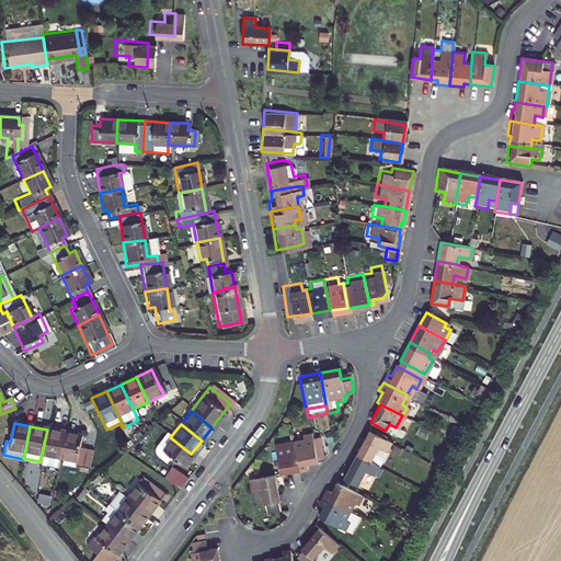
[(59,457),(64,433),(47,430),(42,454),(39,461),(39,462),(57,467),(59,457)]
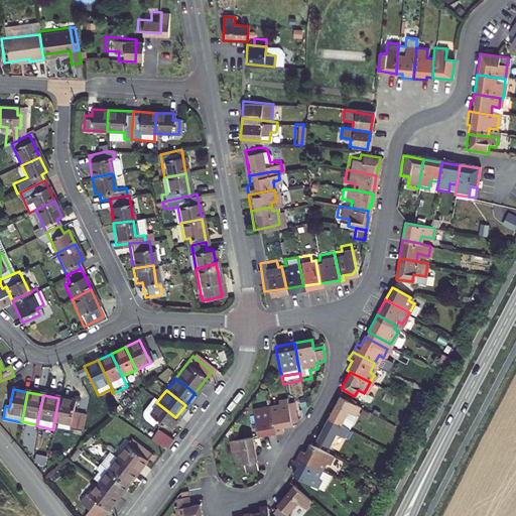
[(327,416),(347,427),(358,406),(339,395),(327,416)]
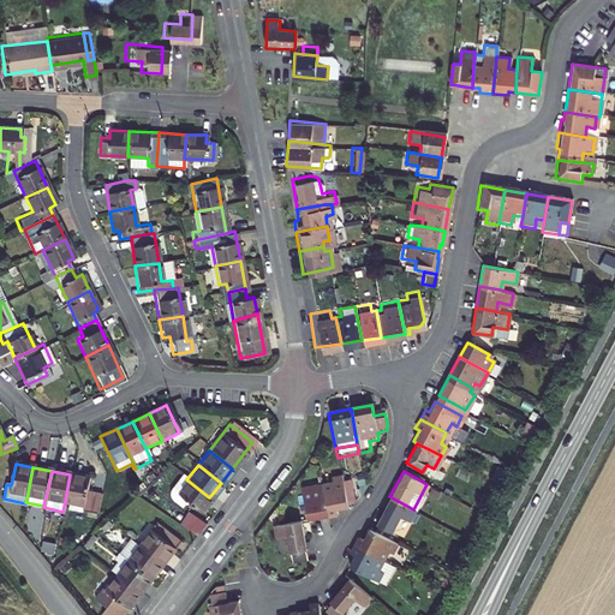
[(89,478),(70,475),(65,501),(67,501),(82,505),(82,507),(95,511),(99,490),(87,488),(89,478)]
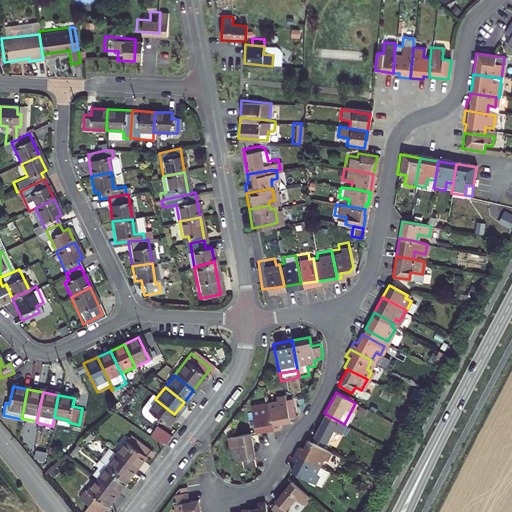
[(174,414),(155,399),(149,395),(136,411),(150,421),(153,417),(165,426),(174,414)]
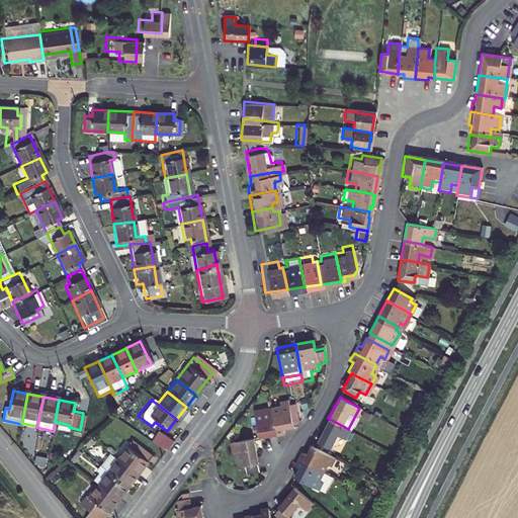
[(281,432),(292,428),(291,427),(287,407),(286,400),(277,402),(279,408),(270,410),(271,415),(275,436),(282,435),(281,432)]
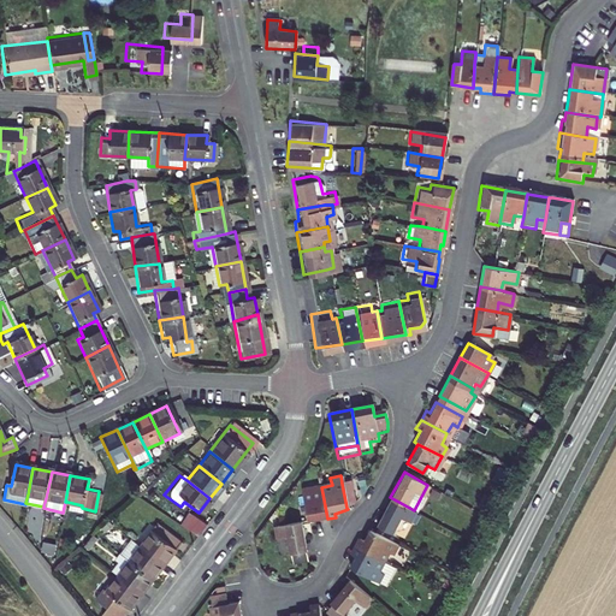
[(350,483),(342,484),(347,508),(354,503),(350,483)]
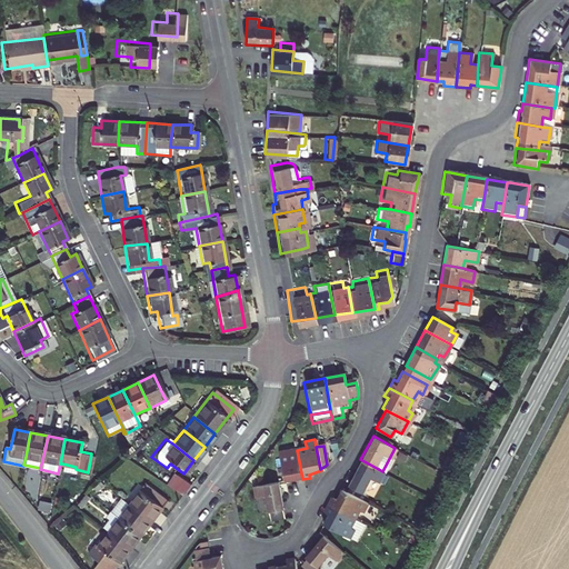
[(283,482),(302,479),(298,456),(293,457),(292,451),(278,455),(283,482)]
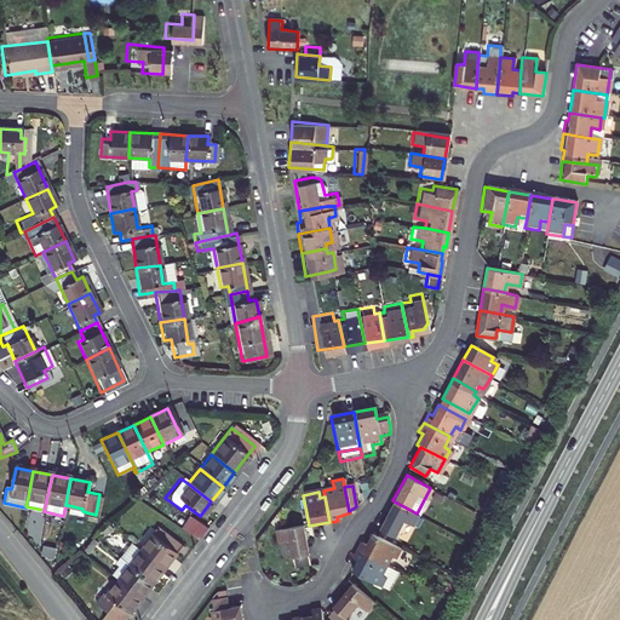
[(392,500),(378,528),(391,534),(400,520),(411,526),(417,514),(392,500)]
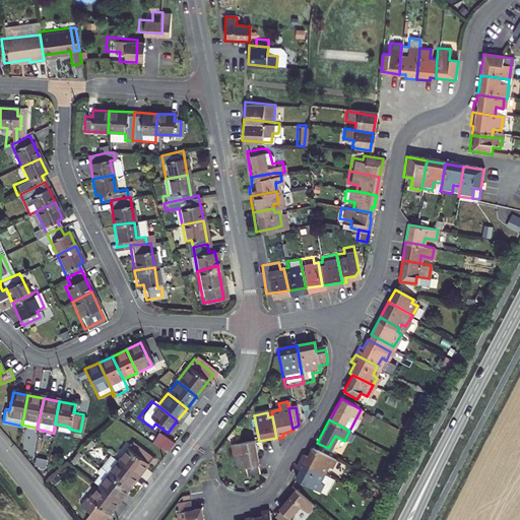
[(149,444),(161,453),(170,443),(157,434),(149,444)]
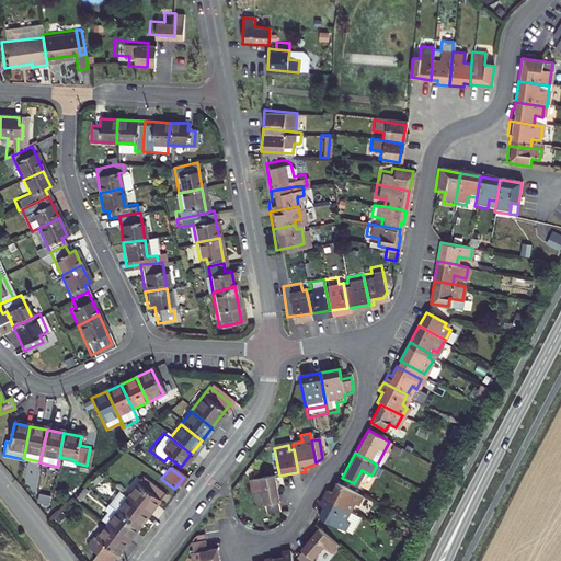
[(279,476),(248,481),(250,493),(261,491),(263,506),(270,505),(283,503),(285,502),(279,476)]
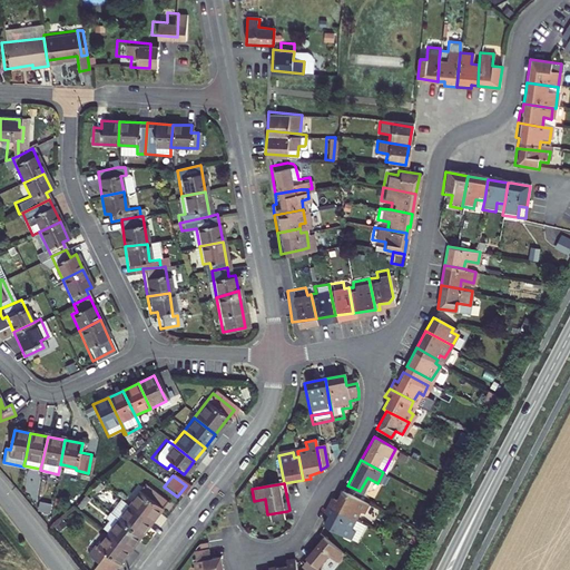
[(126,504),(146,521),(161,501),(140,484),(126,504)]
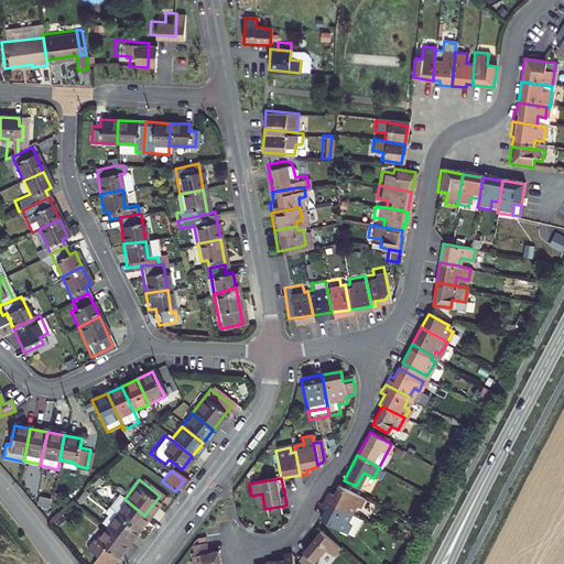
[(325,491),(321,498),(347,511),(351,502),(358,506),(362,497),(334,484),(328,494),(325,491)]
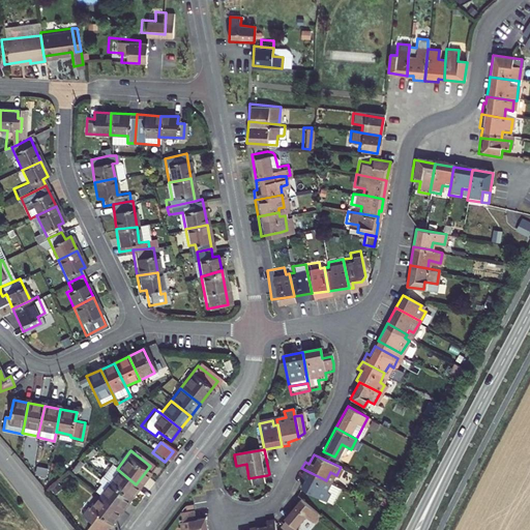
[(101,476),(108,481),(127,496),(136,484),(117,469),(110,464),(101,476)]
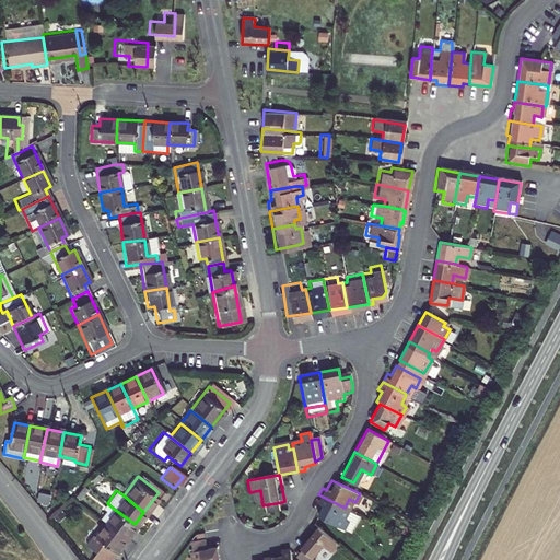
[(345,508),(318,494),(314,503),(317,505),(313,513),(346,531),(354,512),(345,508)]
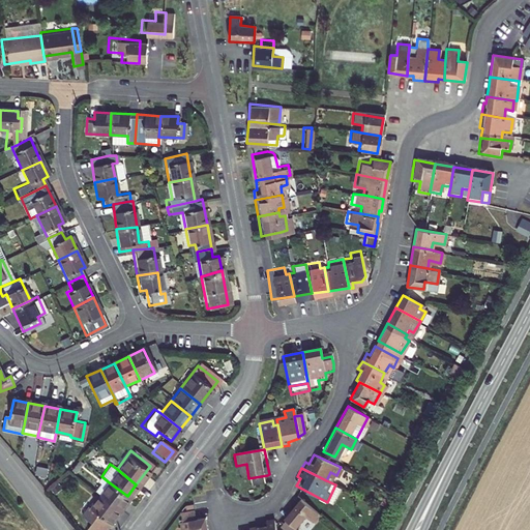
[(267,475),(255,477),(257,486),(269,483),(267,475)]
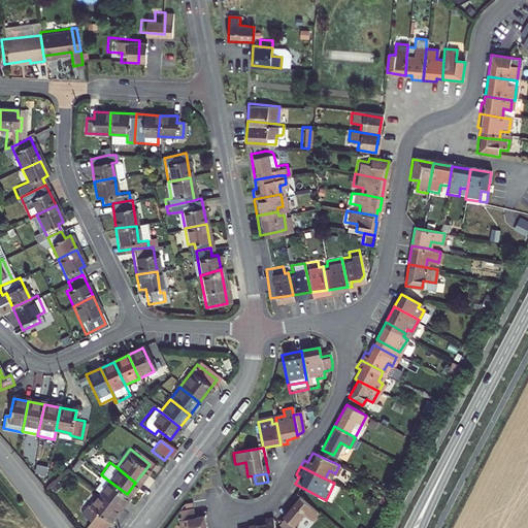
[(127,494),(107,480),(98,492),(118,506),(127,494)]
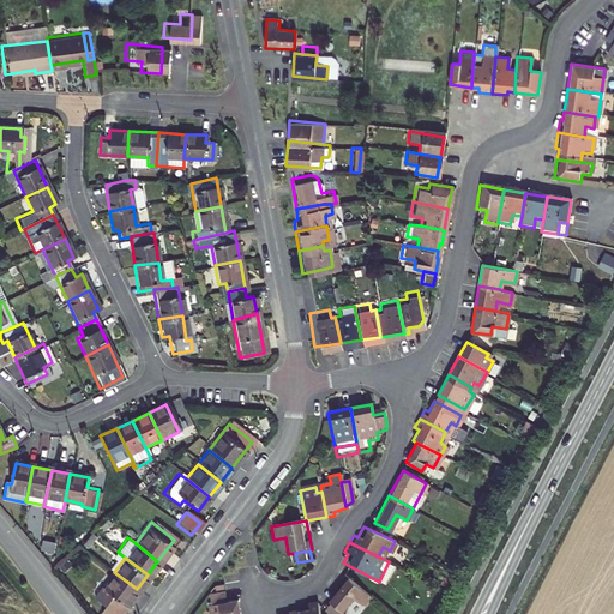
[(116,613),(137,589),(114,572),(102,587),(101,585),(92,595),(101,602),(96,608),(103,613),(116,613)]
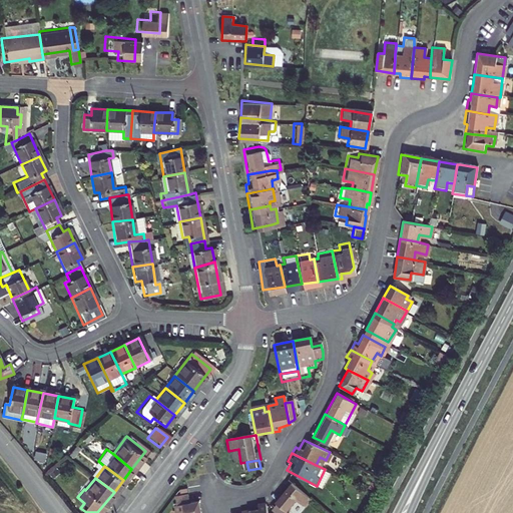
[(304,493),(286,478),(269,498),(270,499),(280,507),(289,496),(297,502),(304,493)]
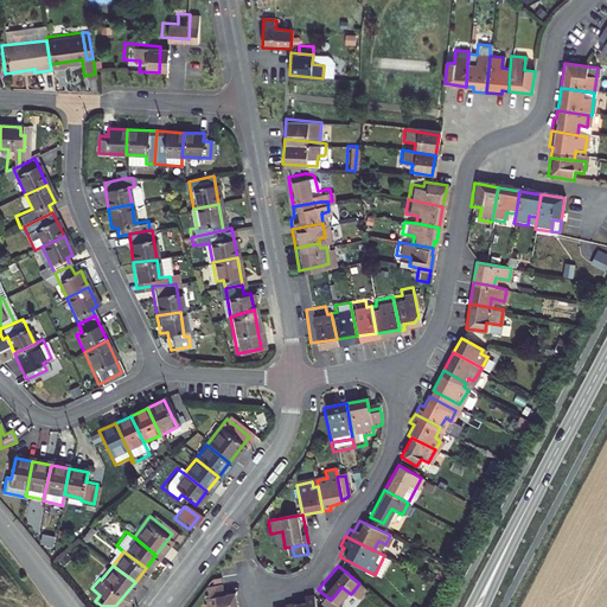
[(203,594),(218,592),(216,581),(200,583),(203,594)]
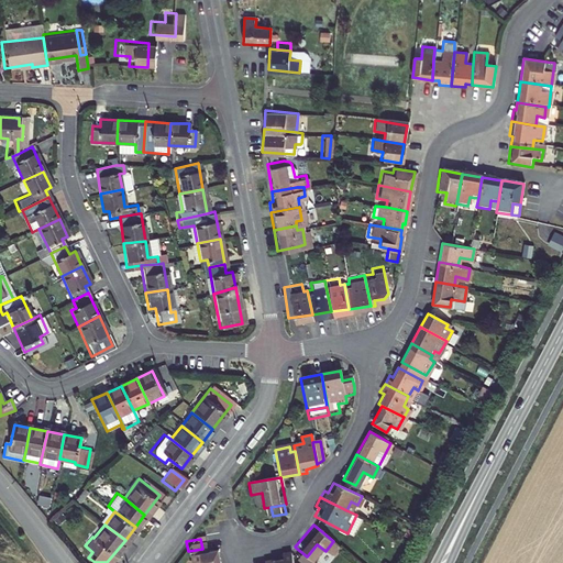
[(216,562),(212,547),(202,549),(188,551),(184,552),(185,562),(216,562)]
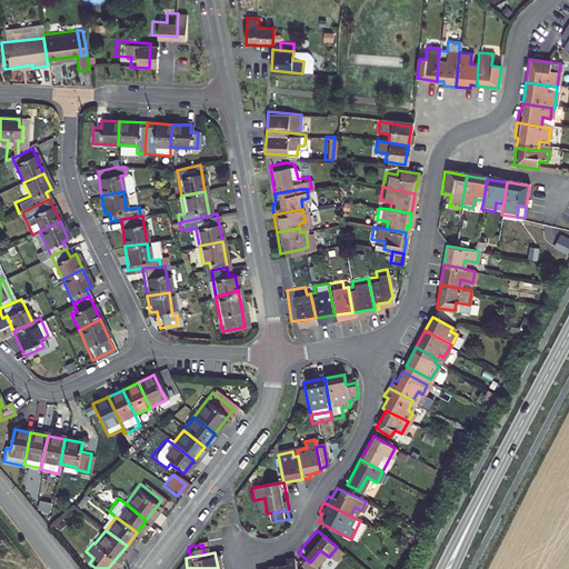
[(299,553),(293,560),(305,568),(306,568),(311,563),(310,562),(299,553)]
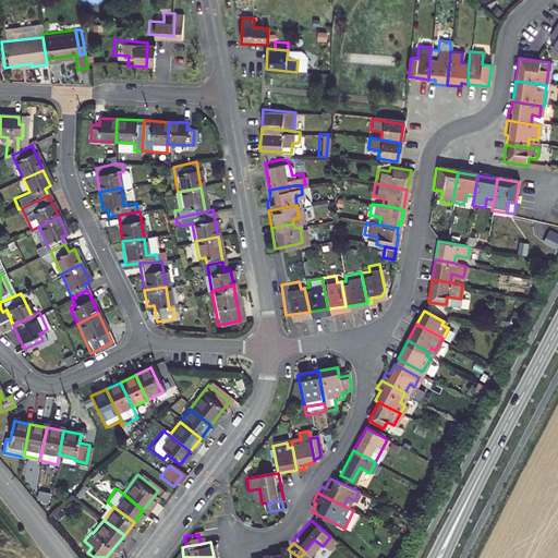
[(288,557),(286,544),(277,546),(278,549),(267,552),(267,557),(288,557)]
